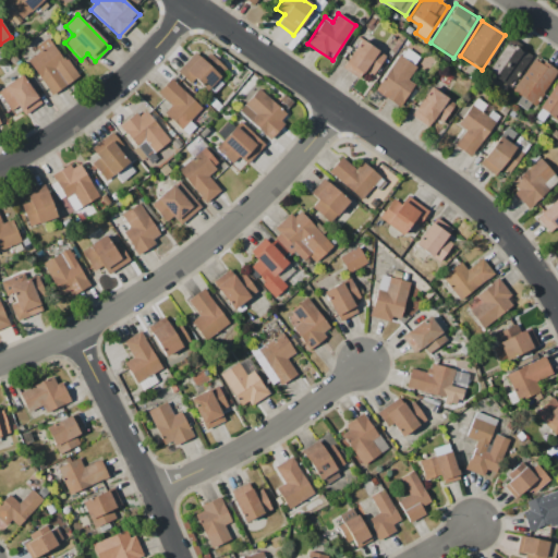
[(34,46),(37,53),(27,59),(49,95),(75,80),(50,36),(34,46)]
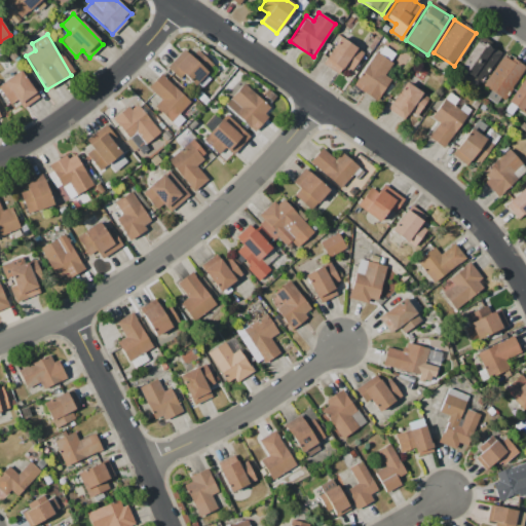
[(322,64),(338,74),(344,66),(351,71),(363,52),(339,37),(322,64)]
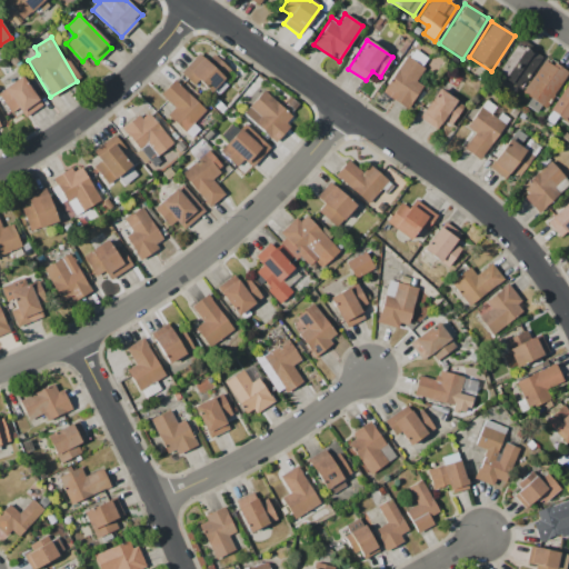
[(511,85),(523,66),(532,71),(542,56),(518,40),(496,75),(511,85)]
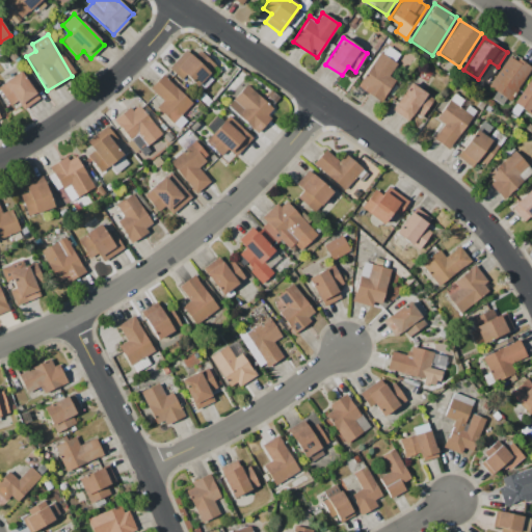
[(395,81),(387,76),(400,56),(384,45),(356,86),(380,102),(395,81)]
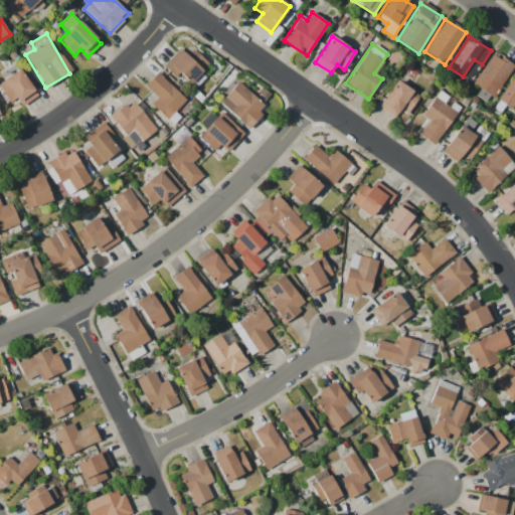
[(192,49),(186,55),(179,48),(163,66),(175,77),(178,73),(190,84),(208,64),(192,49)]
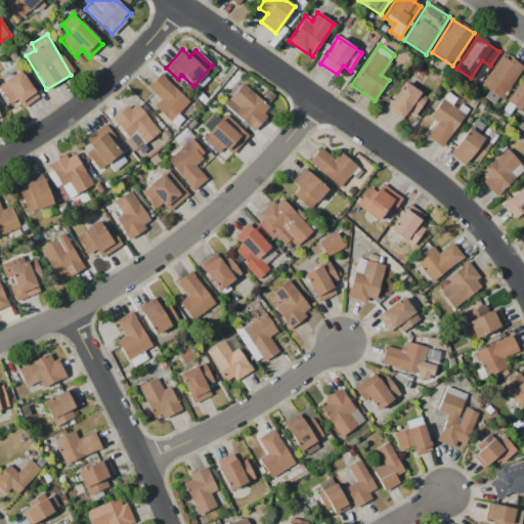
[(522,68),(501,53),(480,86),(500,99),(522,68)]
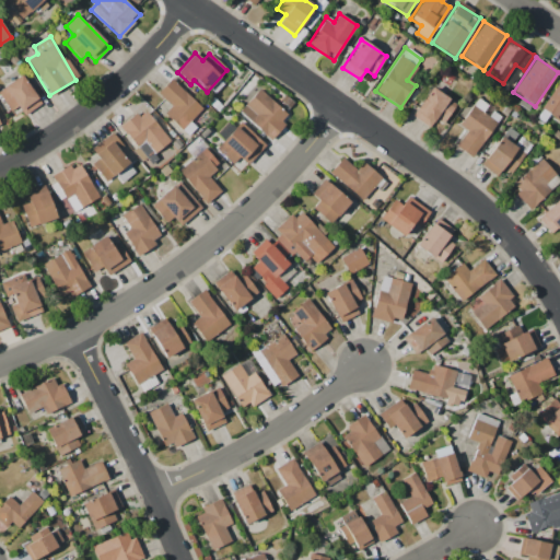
[(39,106),(24,76),(0,88),(0,95),(9,112),(19,106),(23,115),(39,106)]
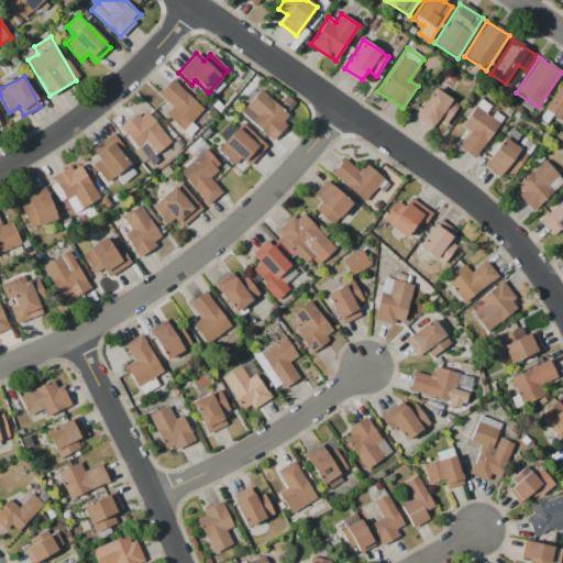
[(562,76),(543,110),(562,122),(562,76)]
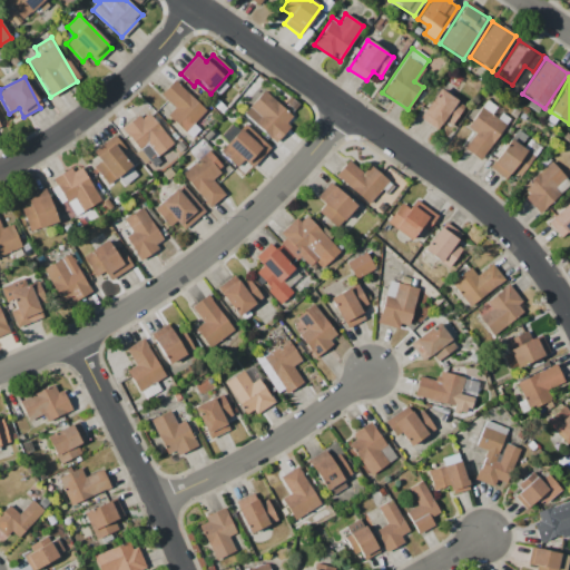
[(192,125),(206,110),(174,80),(159,95),(174,108),(167,116),(189,137),(197,129),(192,125)]
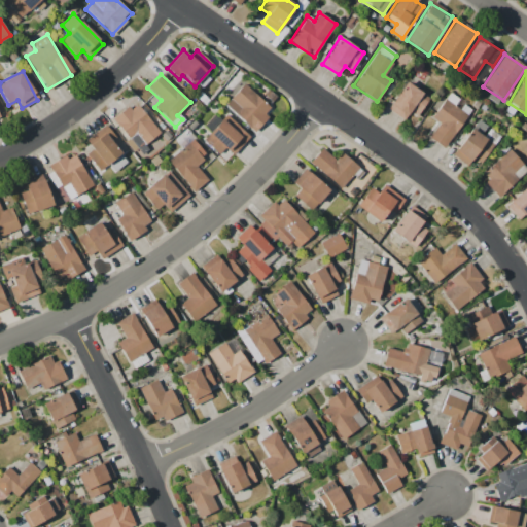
[(429,96),(402,82),(388,111),(405,120),(409,112),(418,116),(429,96)]
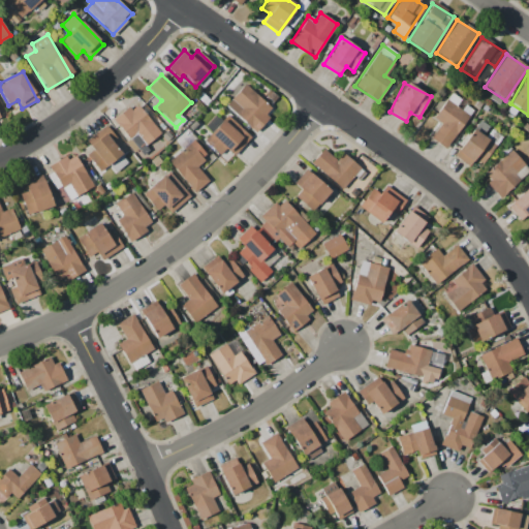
[(273,111),(245,85),(225,105),(253,132),(273,111)]
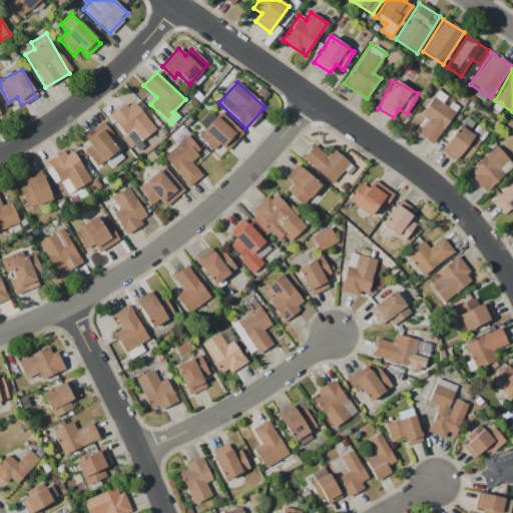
[(420,115),(427,120),(417,134),(432,144),(459,106),(437,91),(420,115)]
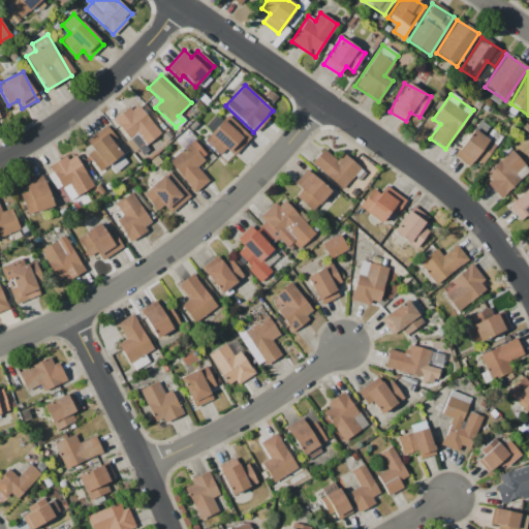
[(138,150),(159,134),(136,102),(115,119),(138,150)]
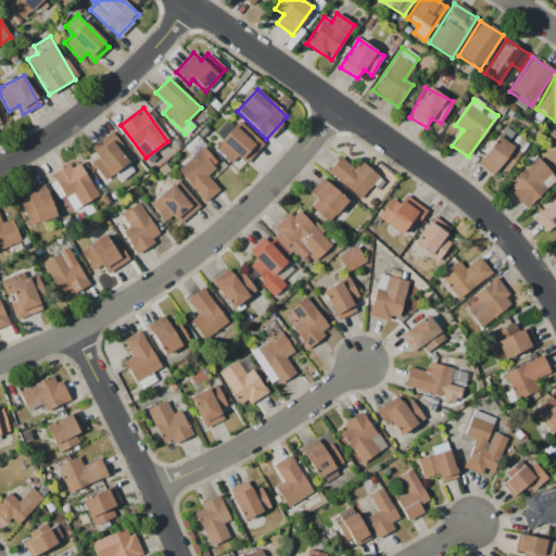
[(230,164),(237,156),(244,164),(263,144),(239,122),(214,148),(230,164)]
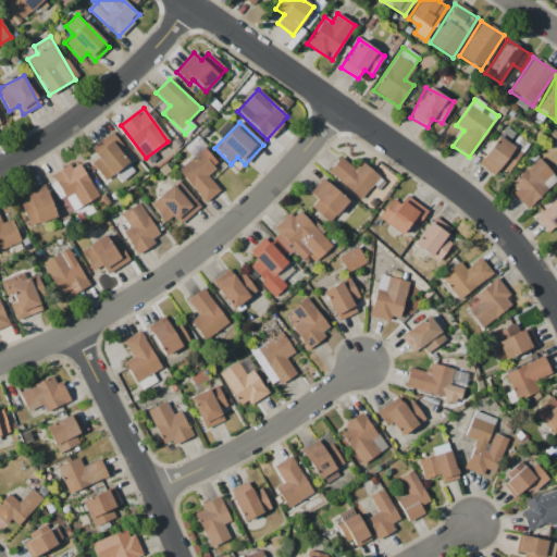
[(90,148),(98,157),(90,163),(104,182),(128,162),(118,149),(122,146),(111,132),(90,148)]
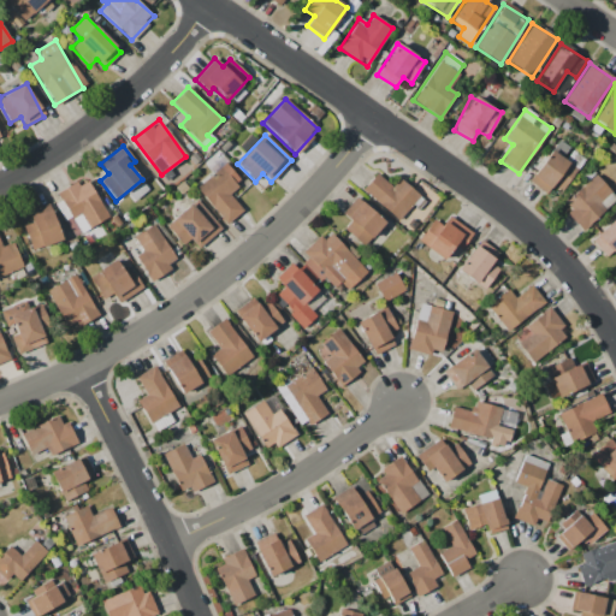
[(562,191),(579,169),(558,154),(561,150),(555,146),(528,182),(546,195),(552,185),(562,191)]
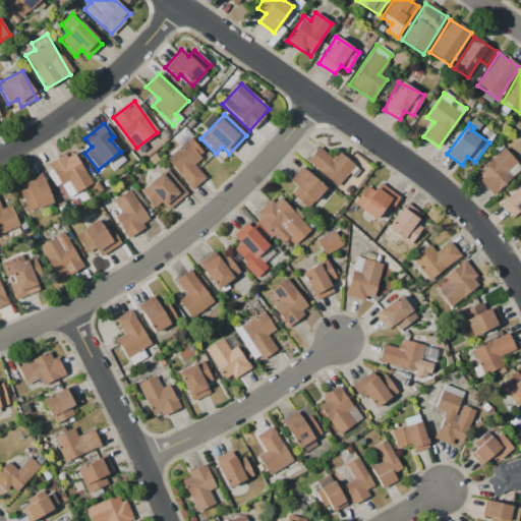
[(204,154),(189,137),(165,159),(191,190),(205,178),(192,164),(204,154)]
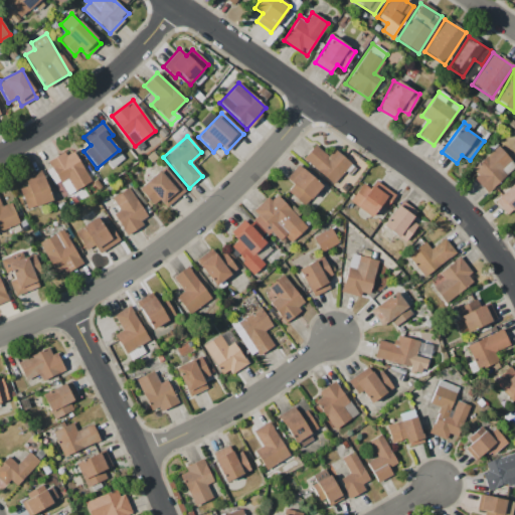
[(335,151),(328,158),(315,145),(303,158),(333,186),(352,166),(335,151)]
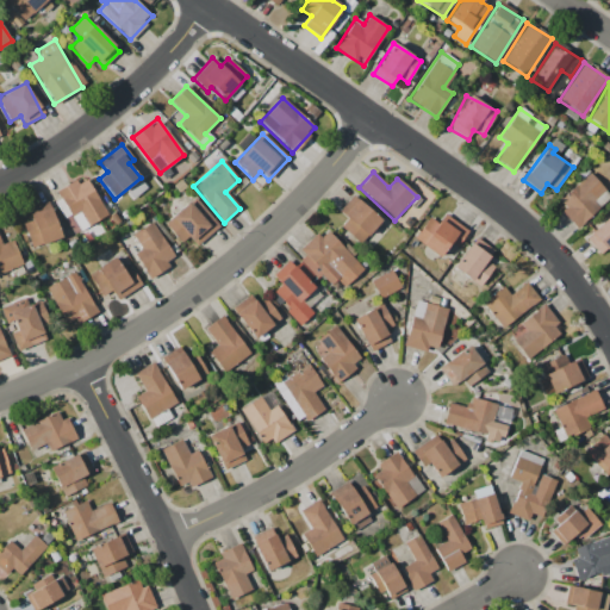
[(558,200),(565,210),(562,212),(574,228),(609,199),(609,198),(591,173),(558,200)]
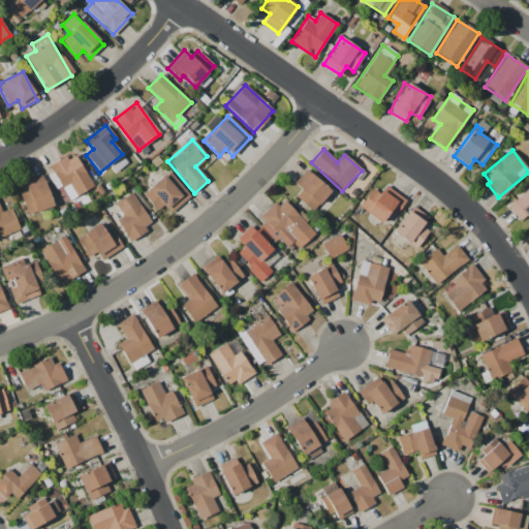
[(49,166),(52,173),(47,175),(55,190),(61,187),(68,200),(93,187),(74,153),(49,166)]
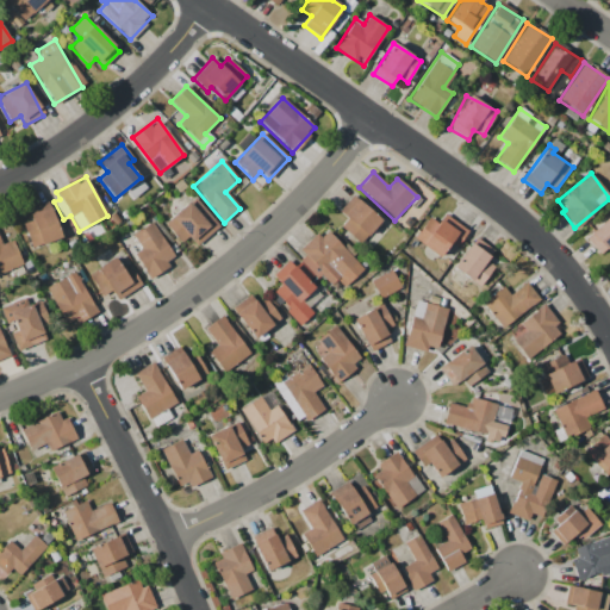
[(347,219),(340,229),(362,244),(381,218),(352,197),(340,213),(347,219)]
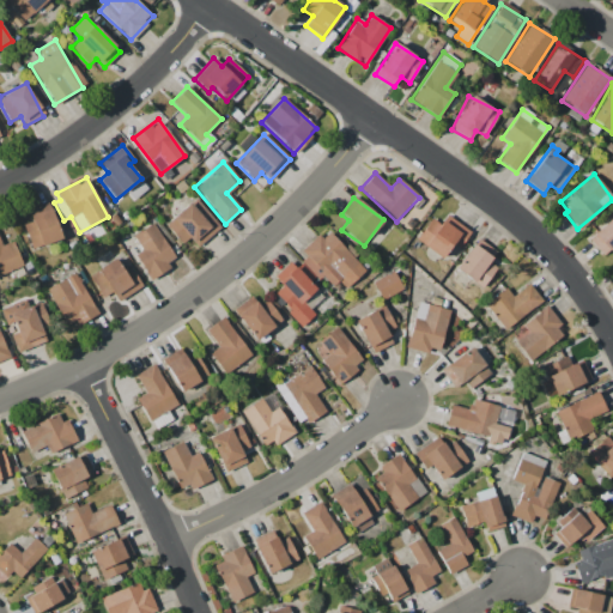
[(188,238),(198,248),(220,226),(194,199),(164,225),(182,244),(188,238)]
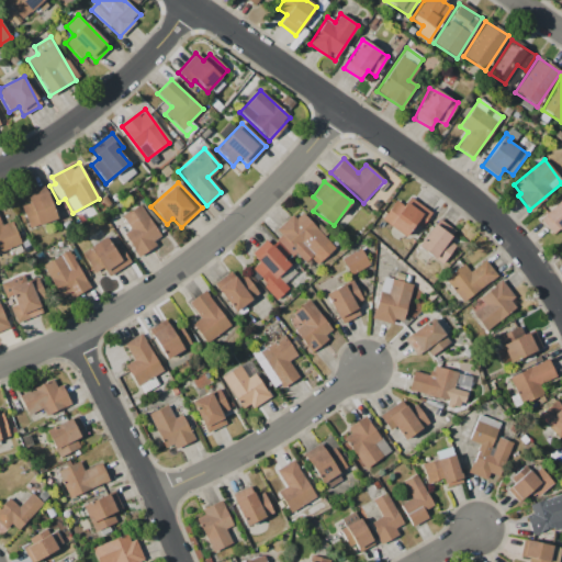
[(29,228),(56,218),(44,186),(25,193),(29,203),(21,206),(29,228)]
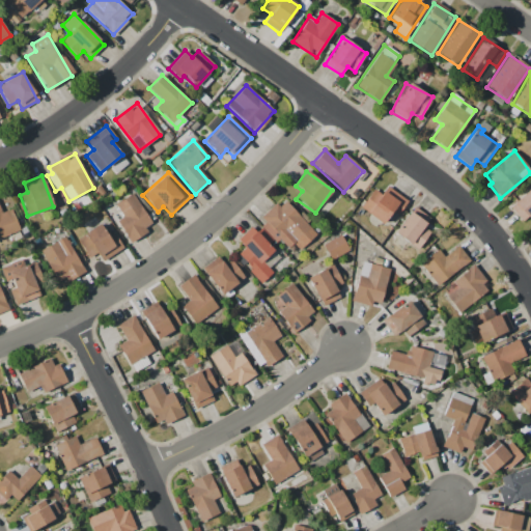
[(381,194),(373,189),(360,208),(387,226),(404,199),(386,187),(381,194)]
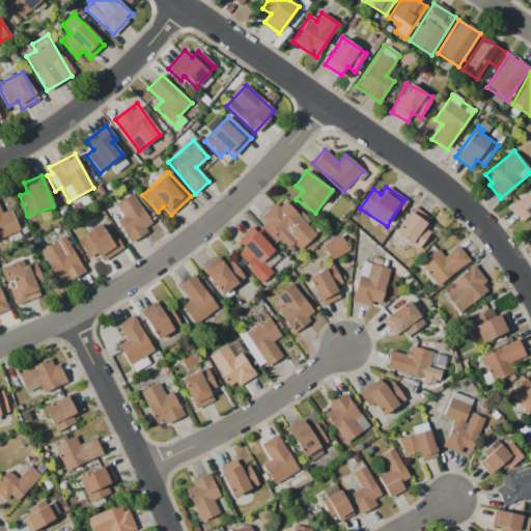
[(530,187),(509,208),(523,222),(530,215),(530,187)]
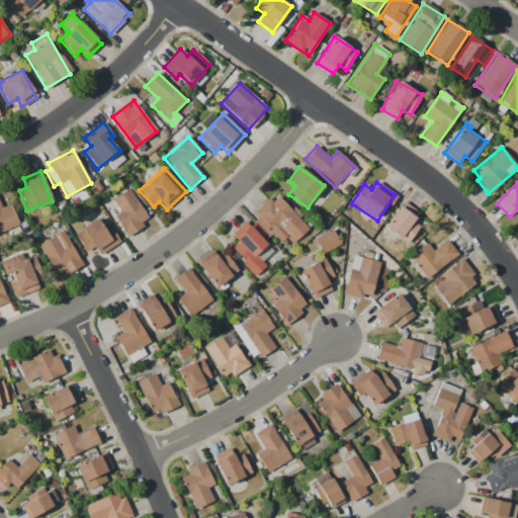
[(149,222),(130,188),(112,199),(119,211),(113,216),(125,236),(149,222)]
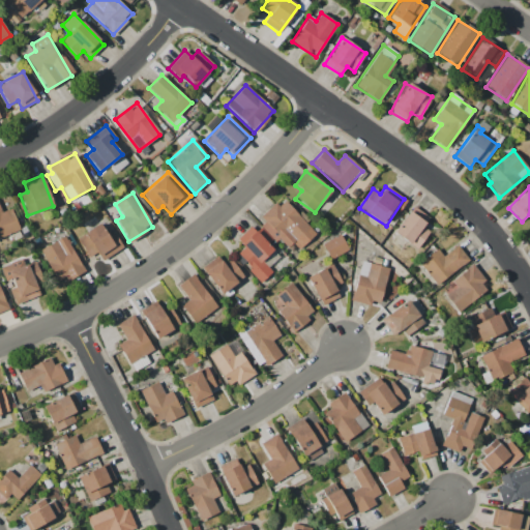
[(298,249),(316,235),(283,199),(257,223),(275,242),(278,239),(287,247),(292,243),(298,249)]
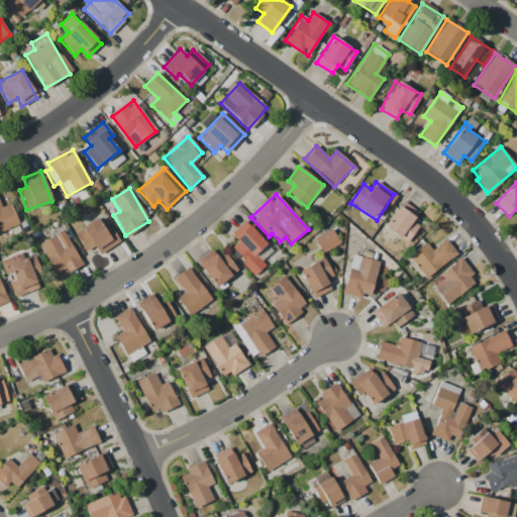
[(419,226),(412,221),(418,213),(403,201),(384,226),(406,243),(419,226)]
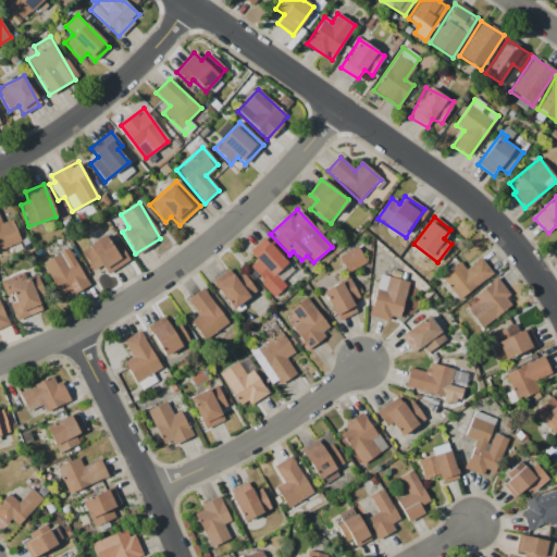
[(0,219),(2,224),(10,221),(14,231),(16,230),(21,242),(0,249),(0,219)]
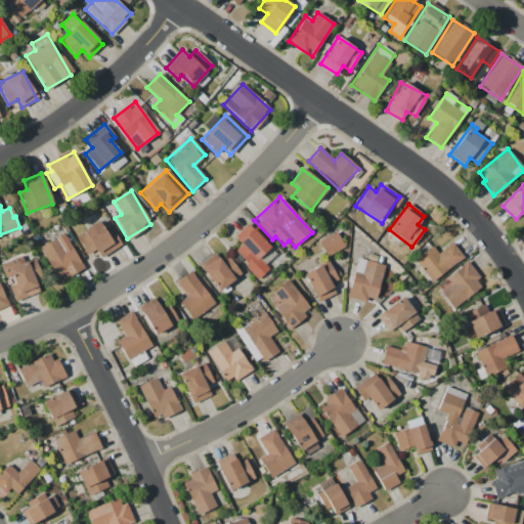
[(96,250),(99,257),(121,246),(113,230),(105,234),(99,222),(76,234),(86,255),(96,250)]
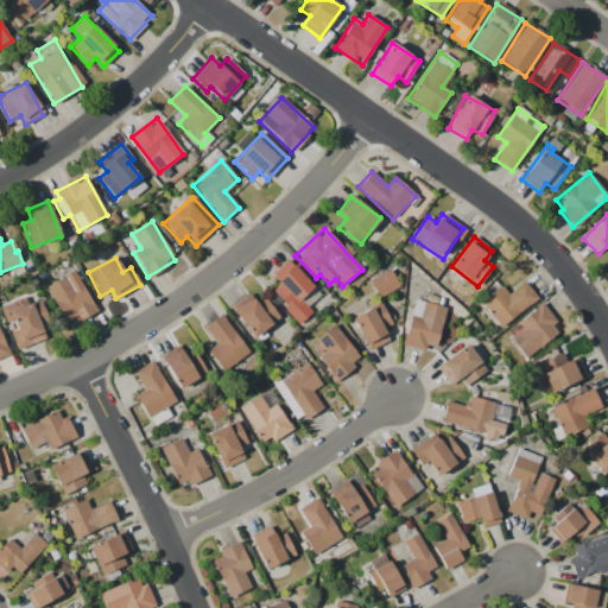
[(311,312),(306,308),(320,295),(286,260),(271,276),(279,284),(272,291),(283,303),(279,305),(298,325),(311,312)]
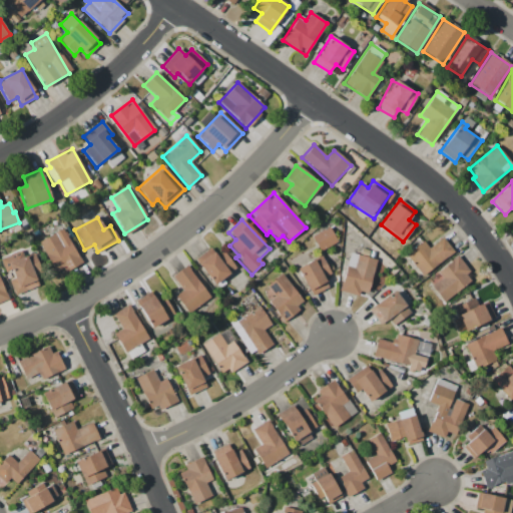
[(311,235),(319,251),(337,242),(329,226),(311,235)]
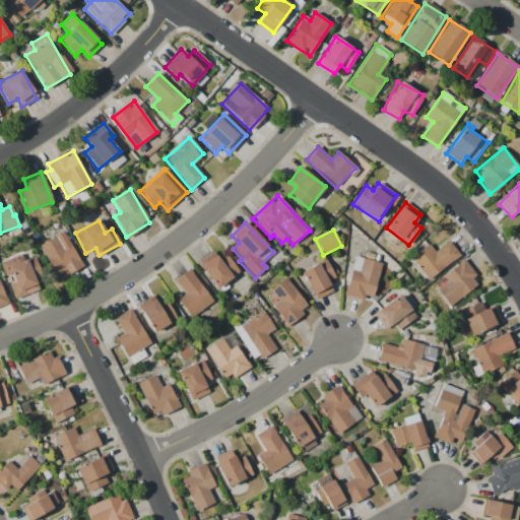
[(40,243),(54,279),(80,268),(66,233),(40,243)]
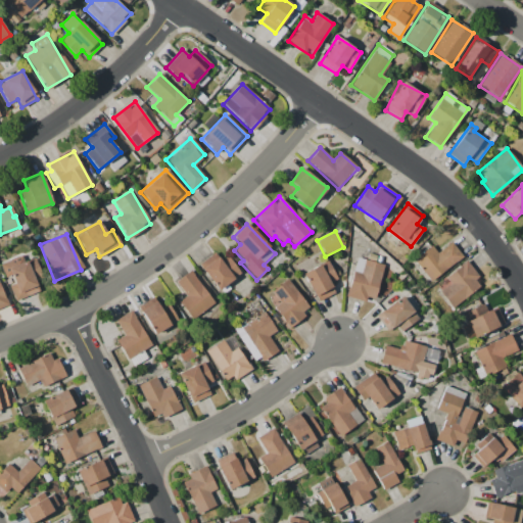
[(463,257),(452,242),(436,253),(432,246),(414,259),(429,281),(463,257)]
